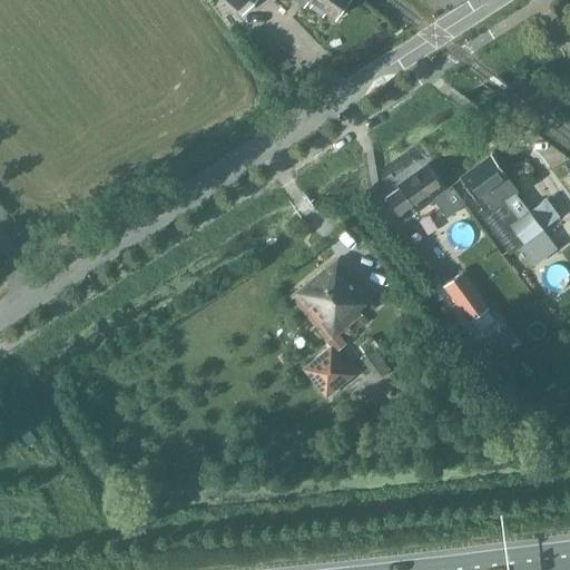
[(223,0),(242,17),(249,8),(256,0),(223,0)]
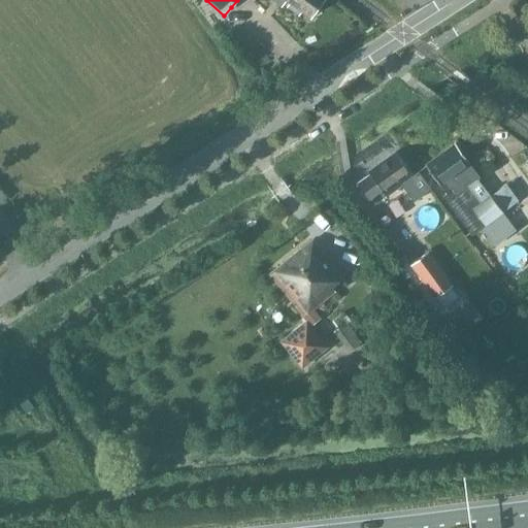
[(324,0),(287,0),(288,0),(288,1),(290,3),(289,5),(290,8),(297,14),(301,13),(302,11),(310,18),(324,0)]
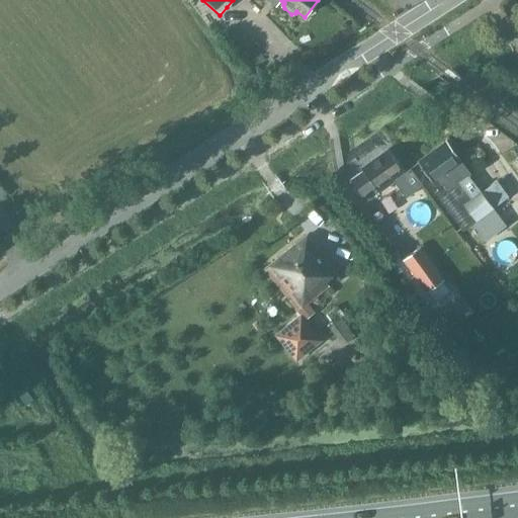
[(421,163),(440,189),(434,193),(462,232),(471,226),(482,241),(504,225),(493,209),(508,198),(496,183),(481,194),(481,193),(470,200),(459,185),(473,175),(448,142),(421,163)]
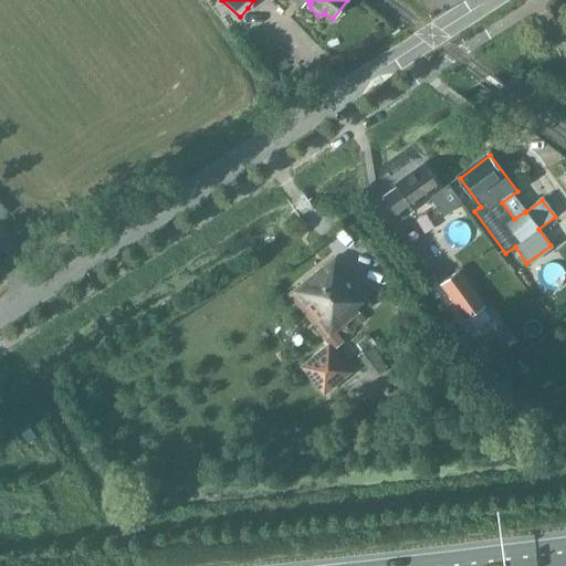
[(464,223),(473,216),(450,186),(444,189),(425,164),(396,184),(399,188),(394,192),(392,190),(385,196),(386,198),(385,199),(395,215),(410,205),(415,211),(441,194),(464,223)]
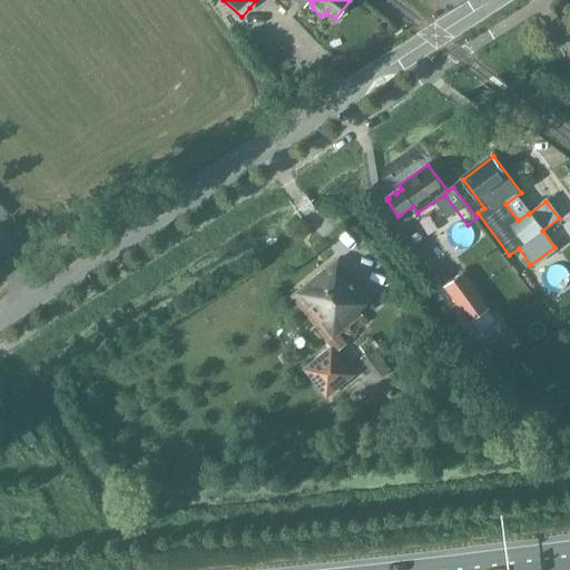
[(360,311),(372,302),(338,259),(292,296),(332,347),(337,353),(347,344),(338,334),(363,315),(360,311)]
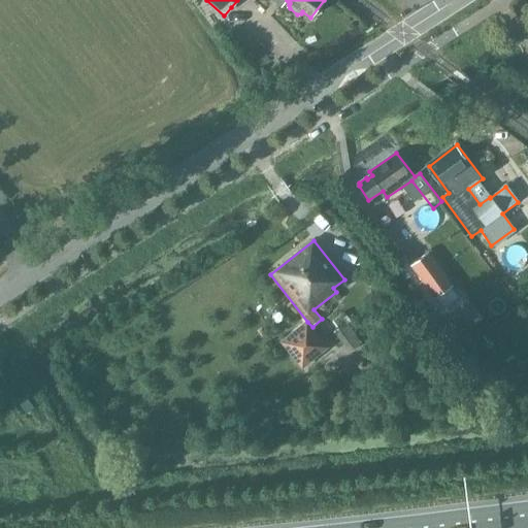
[(452,287),(428,254),(410,267),(434,300),(452,287)]
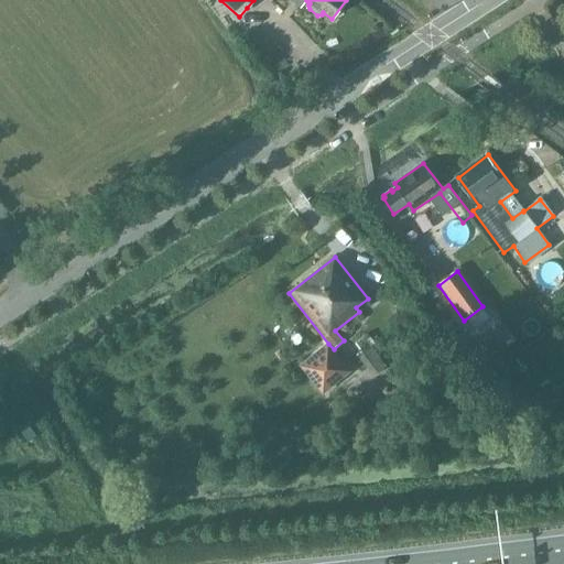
[(371,346),(366,337),(356,344),(362,351),(358,355),(368,369),(372,366),(378,372),(388,367),(382,359),(371,346)]
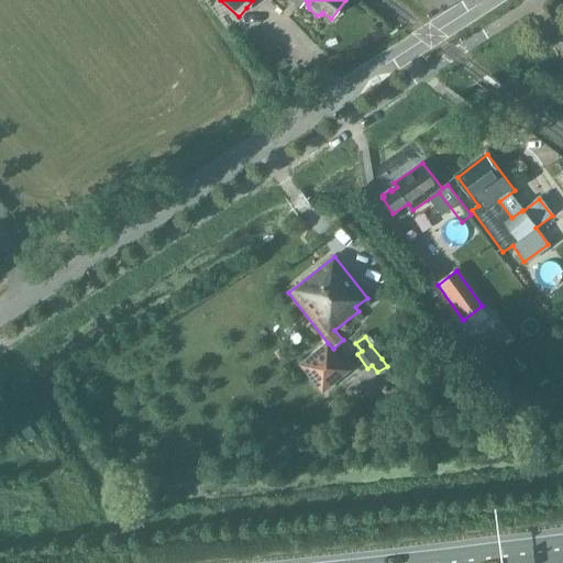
[(322,390),(349,370),(333,349),(328,343),(301,364),(322,390)]
